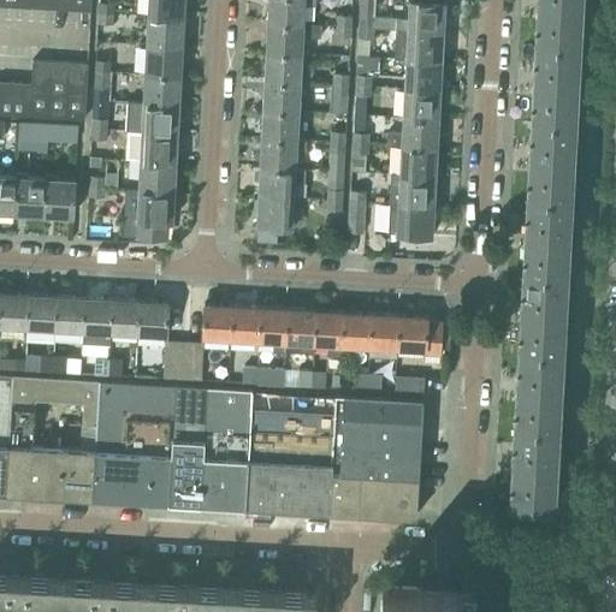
[(149,0),(149,17),(184,18),(185,0),(149,0)]
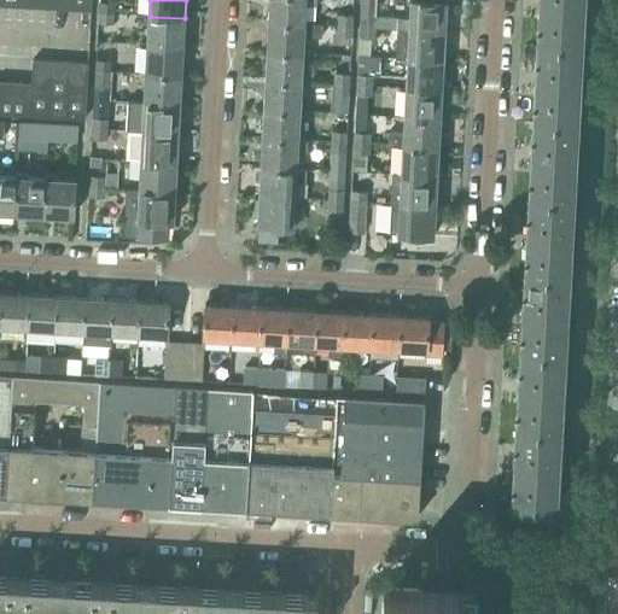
[(270,0),(269,25),(304,27),(305,6),(318,6),(316,0),(270,0)]
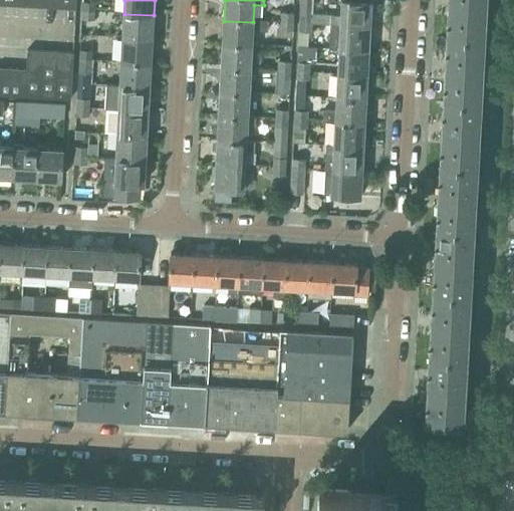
[(301,0),(300,25),(312,25),(331,26),(370,29),(371,3),(368,3),(368,0),(345,0),(346,2),(342,2),(341,17),(313,16),(313,0),(301,0)]
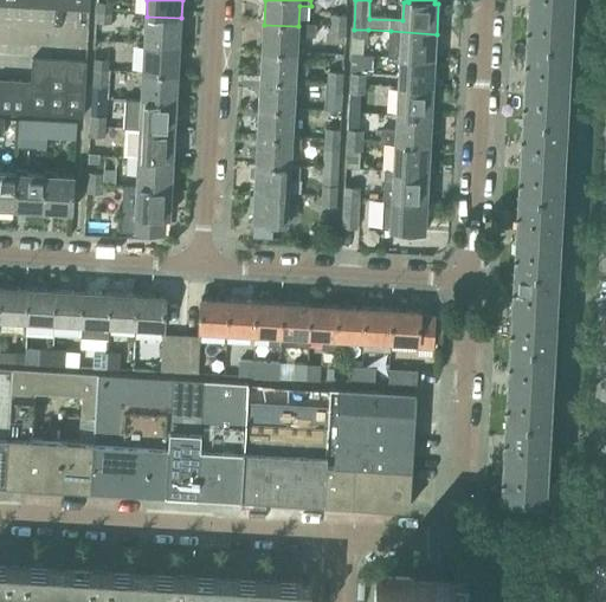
[(530,0),(528,43),(569,45),(572,0),(530,0)]
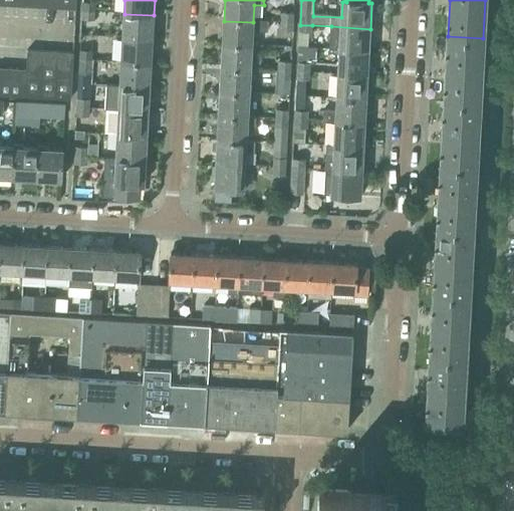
[(83,3),(82,12),(95,13),(96,4),(83,3)]
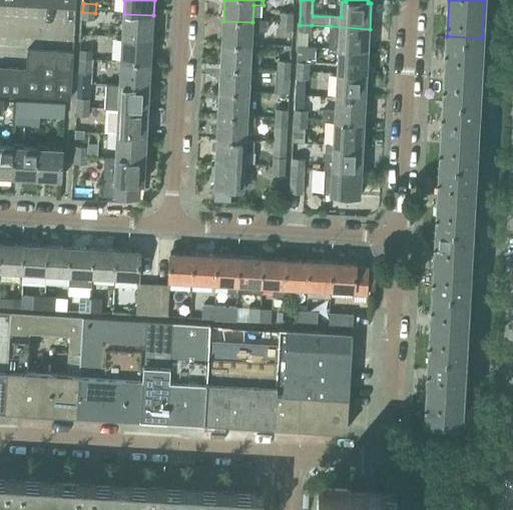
[(95,13),(82,12),(82,21),(95,21),(95,13)]
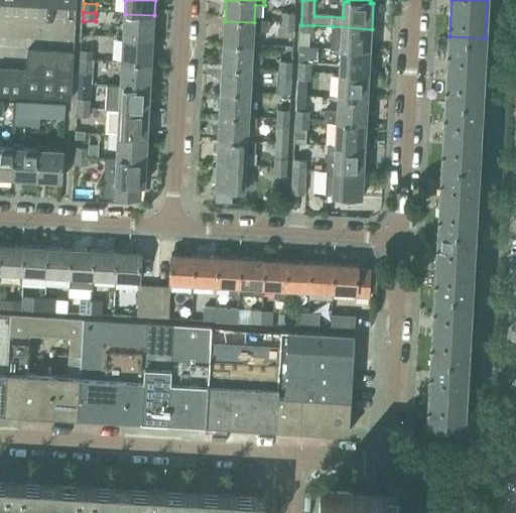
[(125,14),(124,38),(153,39),(154,15),(125,14)]
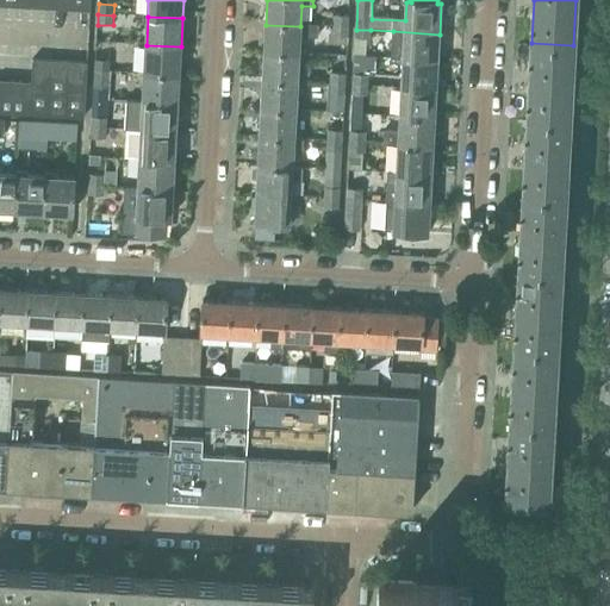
[(335,18),(334,29),(349,29),(349,19),(335,18)]
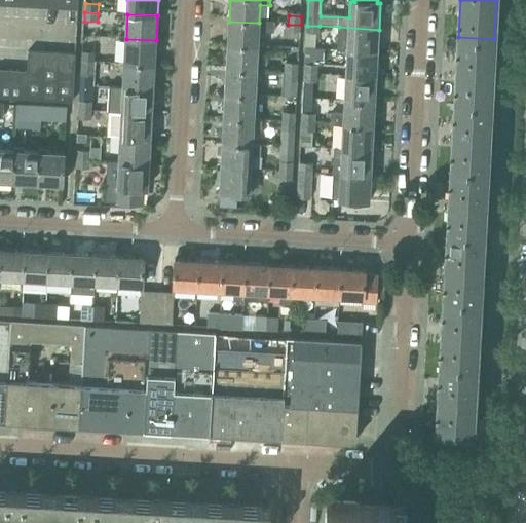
[(229,22),(228,46),(258,47),(259,34),(274,34),(274,24),(259,23),(229,22)]
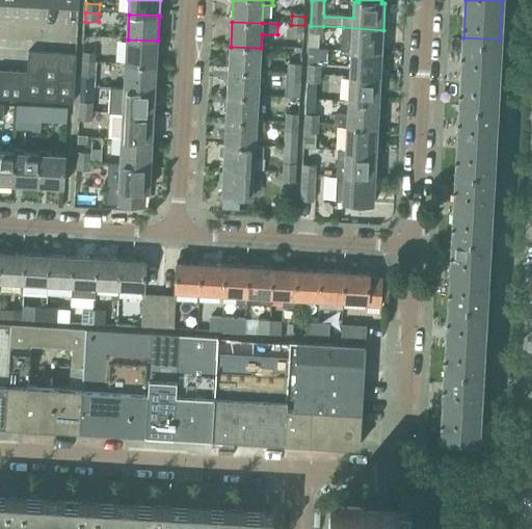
[(304,25),(291,25),(291,33),(303,34),(304,25)]
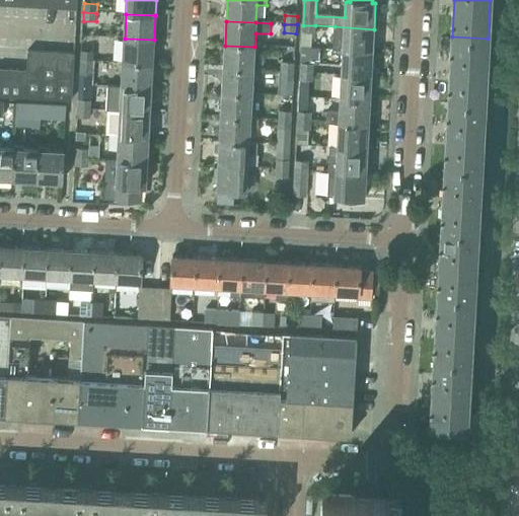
[(315,34),(315,25),(303,25),(302,33),(315,34)]
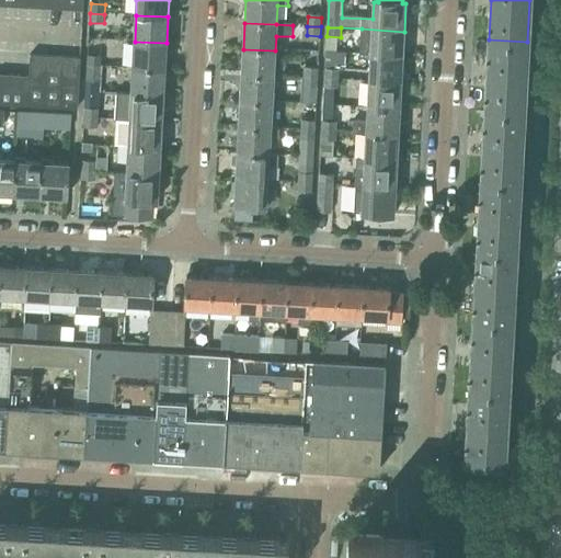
[(359,55),(370,56),(403,57),(404,32),(362,29),(359,55)]
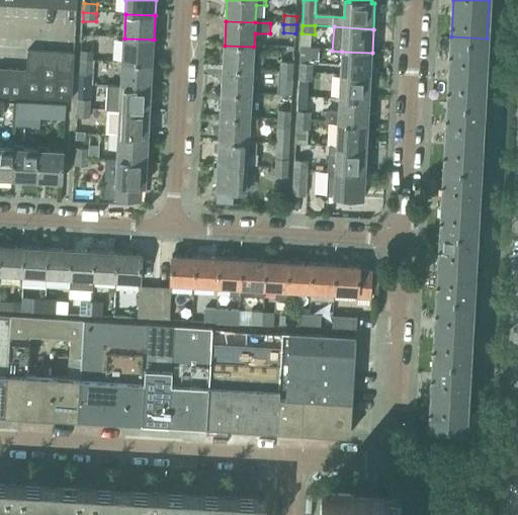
[(451,36),(448,101),(484,103),(487,38),(451,36)]
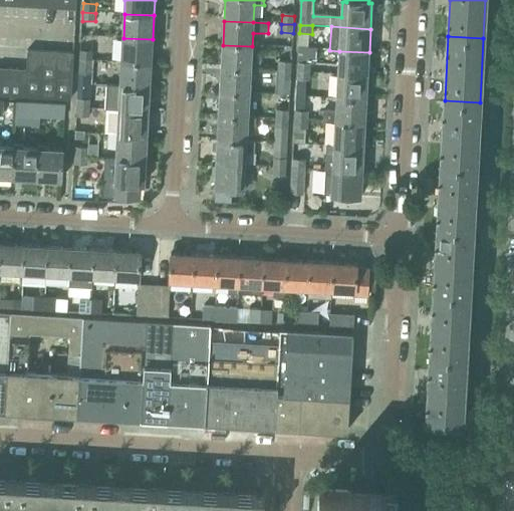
[(123,38),(121,62),(152,64),(153,39),(123,38)]
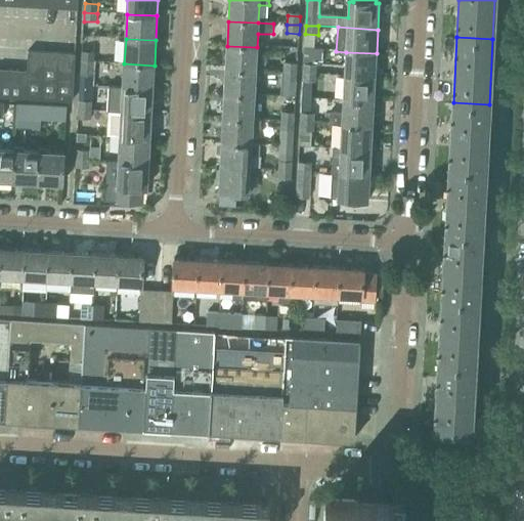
[(227,46),(226,71),(256,72),(257,47),(227,46)]
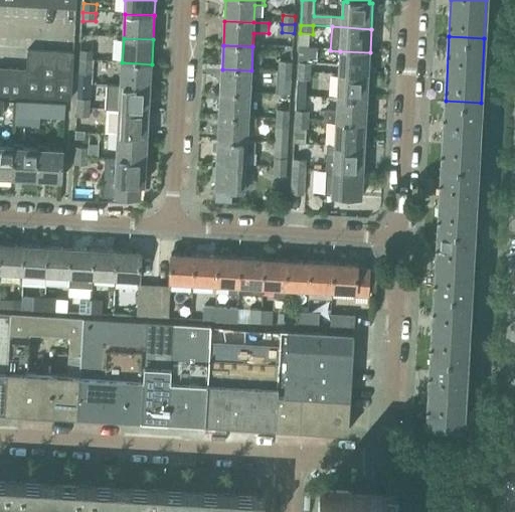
[(299,48),(298,72),(311,73),(311,63),(314,63),(317,60),(318,49),(299,48)]
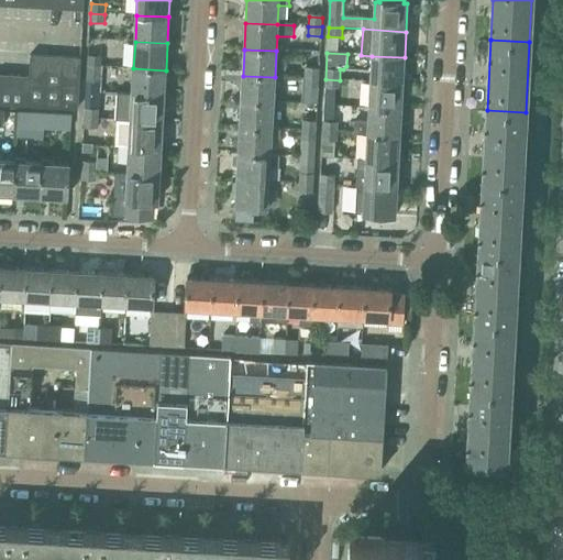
[(88,56),(88,66),(102,67),(102,57),(88,56)]
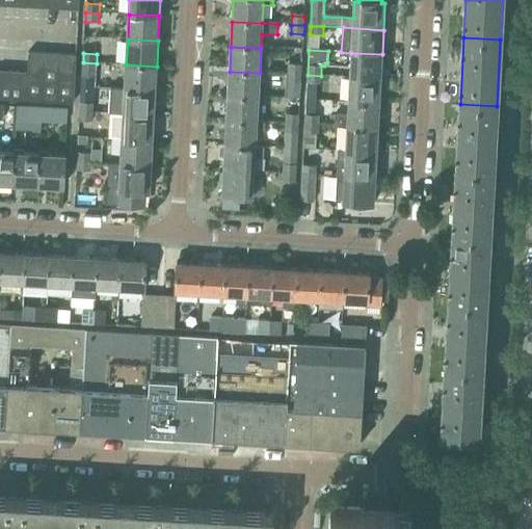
[(351,53),(350,78),(380,79),(382,54),(351,53)]
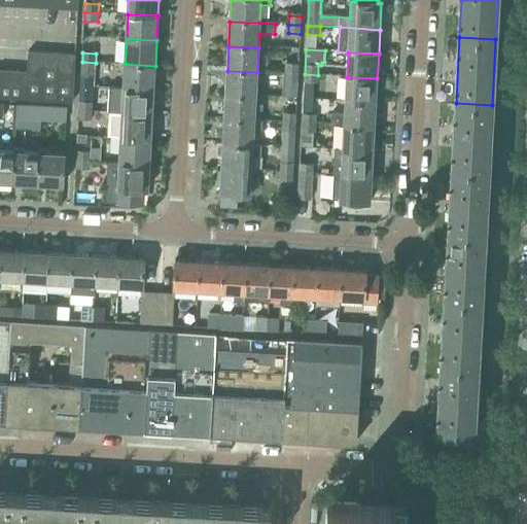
[(28,72),(26,101),(73,103),(76,56),(29,54),(28,72)]
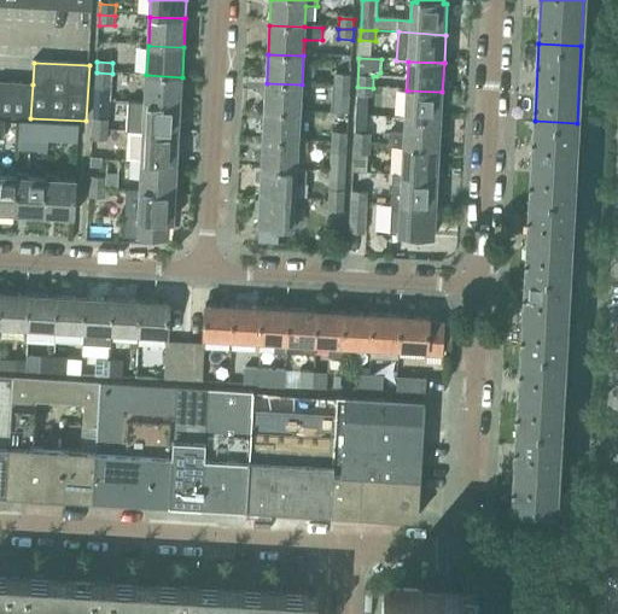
[(112,74),(97,72),(95,89),(111,91),(112,74)]
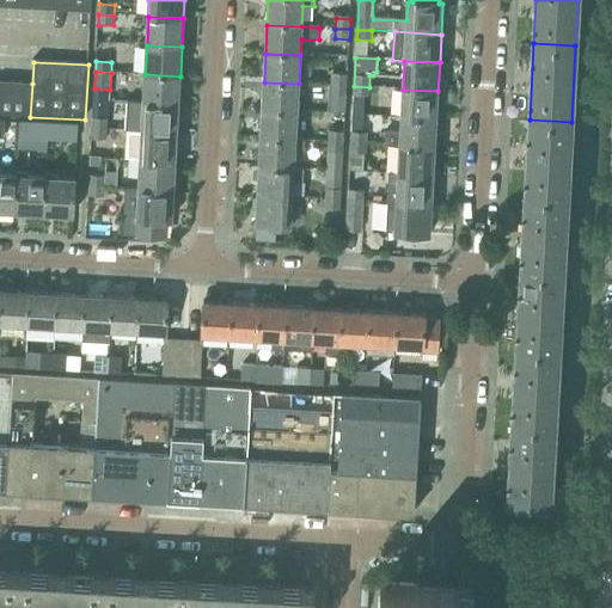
[(145,74),(144,103),(178,105),(181,77),(145,74)]
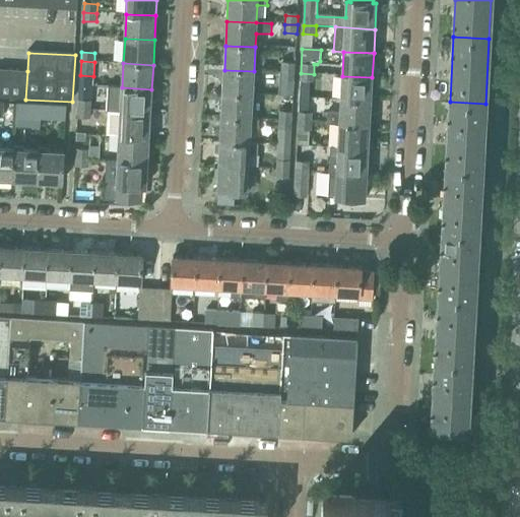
[(282,64),(281,73),(295,73),(296,65),(282,64)]
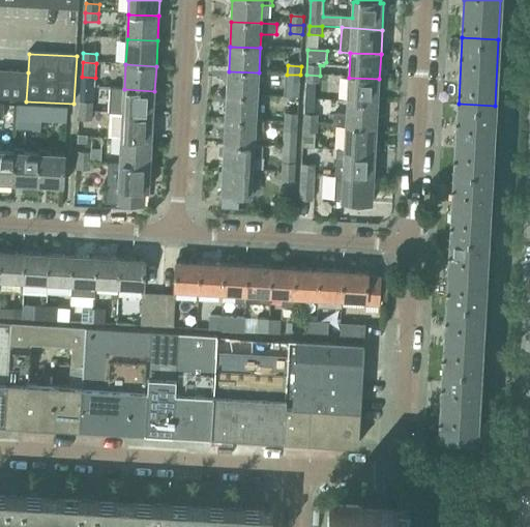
[(0,99),(8,100),(10,71),(0,70),(0,99)]
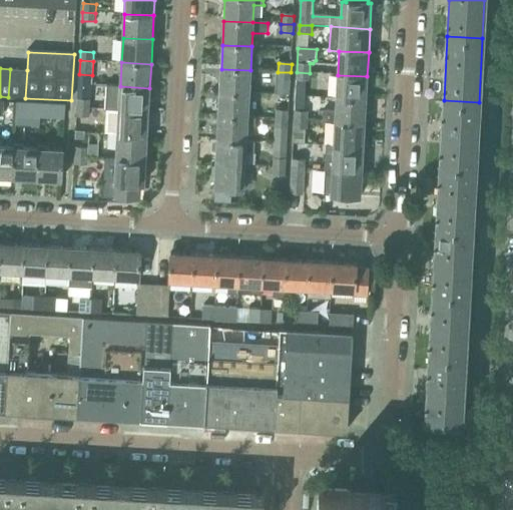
[(8,97),(25,98),(27,70),(10,69),(8,97)]
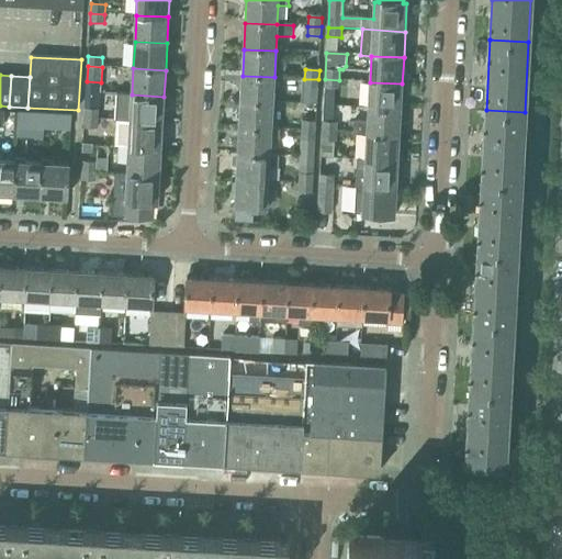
[(243,76),(240,102),(273,104),(274,77),(243,76)]
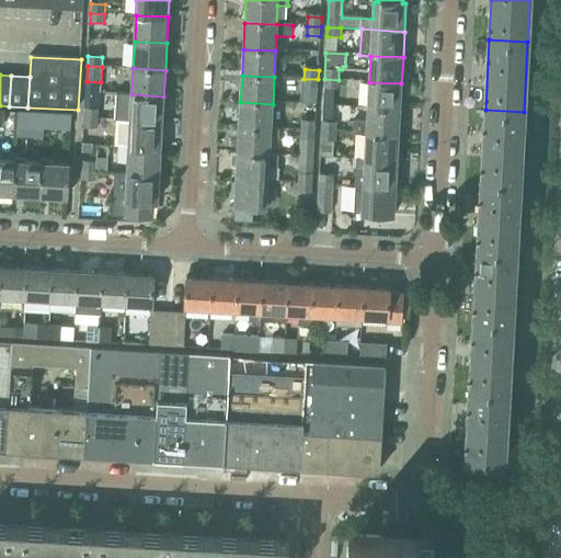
[(318,79),(304,79),(304,88),(318,89),(318,79)]
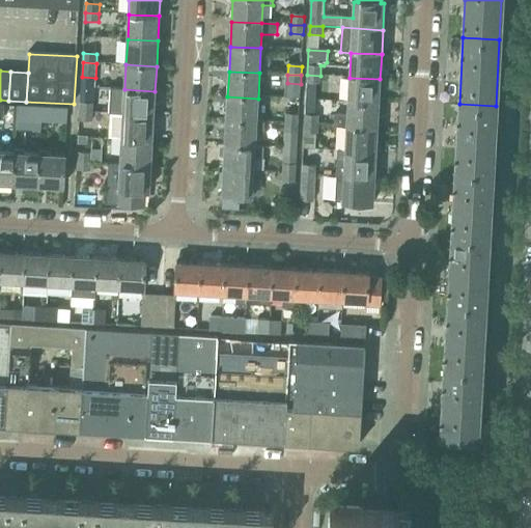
[(320,76),(307,75),(307,84),(319,85),(320,76)]
